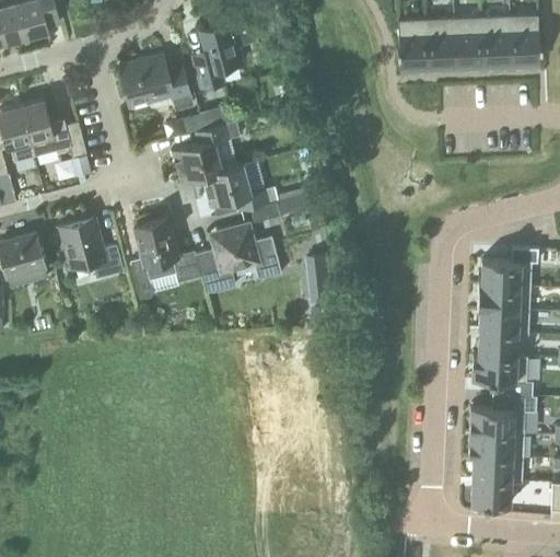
[(0,0),(0,43),(0,44),(24,37),(14,0),(0,0)]
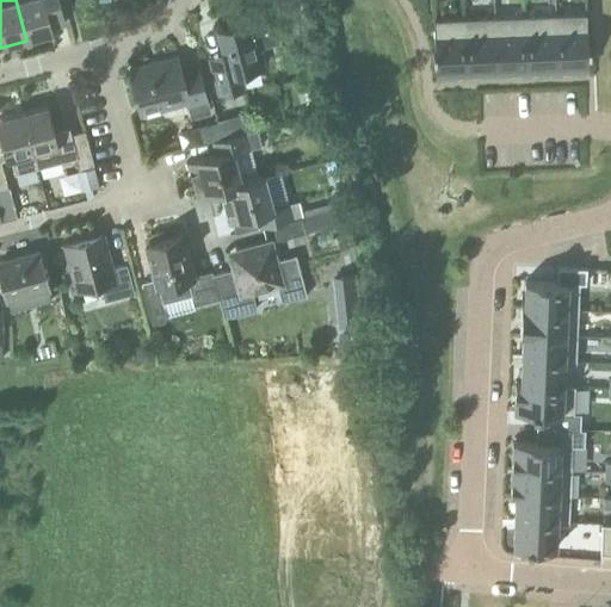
[(16,0),(26,41),(53,33),(50,26),(65,23),(57,0),(16,0)]
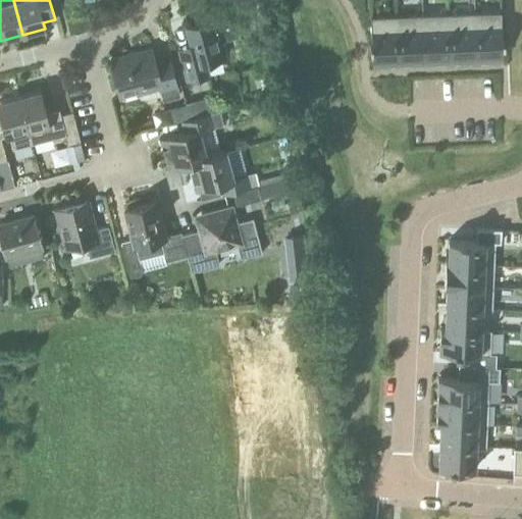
[(501,14),(474,15),(476,61),(503,60),(502,46),(504,46),(504,42),(502,42),(501,14)]
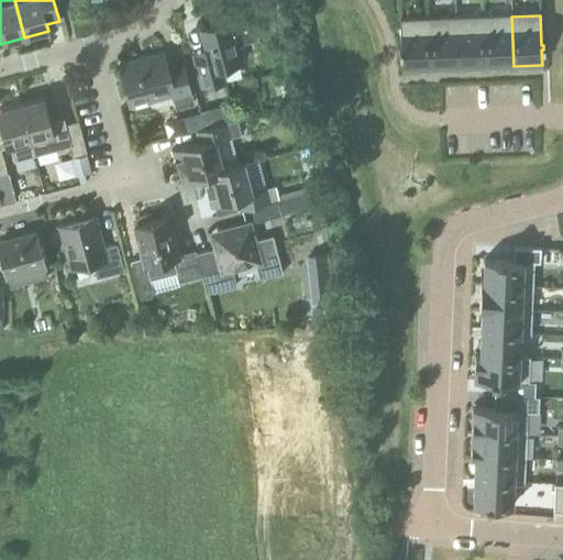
[(511,17),(484,18),(486,67),(514,66),(511,17)]
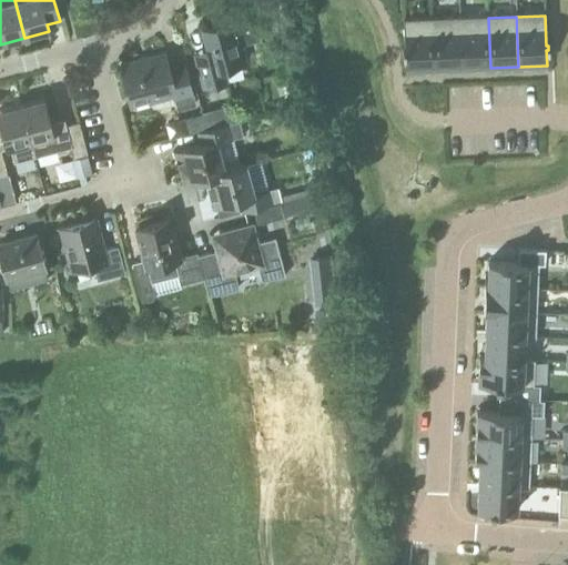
[(488,18),(460,19),(462,69),(490,68),(488,18)]
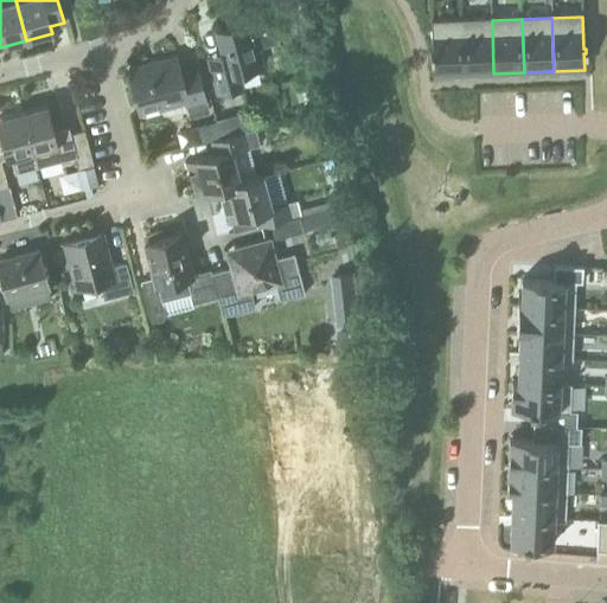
[(492,20),(462,21),(464,74),(493,74),(492,20)]
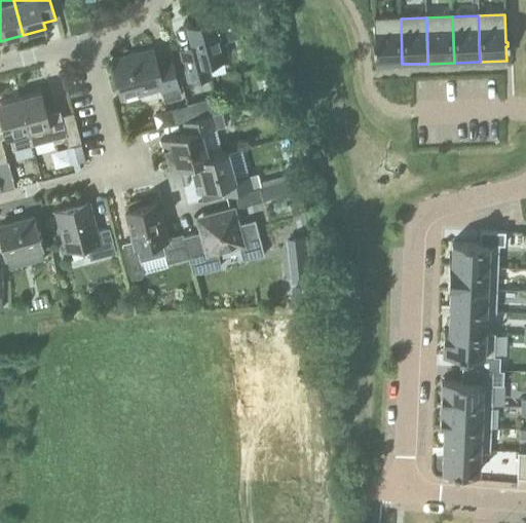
[(187,29),(194,55),(181,60),(187,84),(212,78),(208,65),(223,61),(219,46),(240,41),(234,19),(214,24),(213,23),(187,29)]
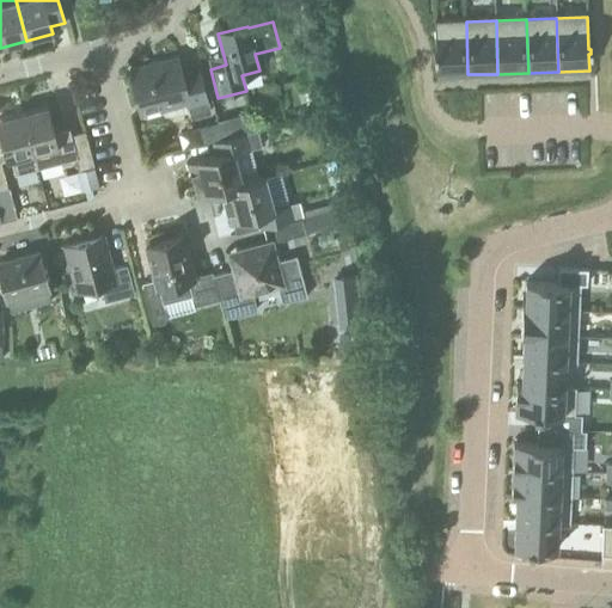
[(435,55),(433,55),(434,60),(436,60),(436,75),(467,74),(466,22),(434,23),(435,55)]
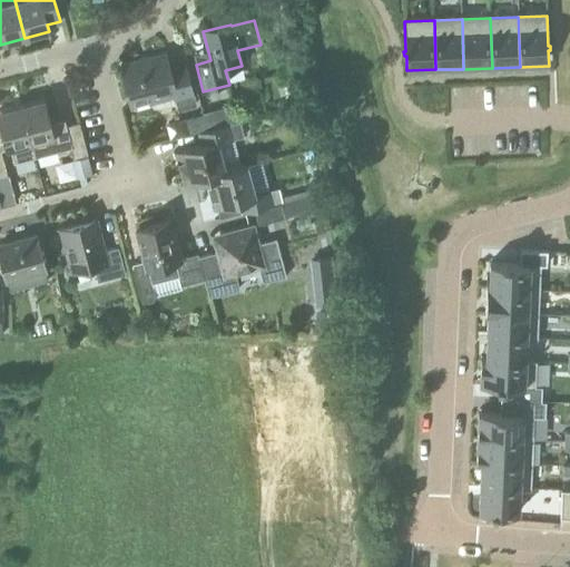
[(165,56),(120,67),(130,104),(148,98),(149,103),(174,97),(175,101),(178,113),(197,108),(194,97),(186,64),(168,68),(165,56)]
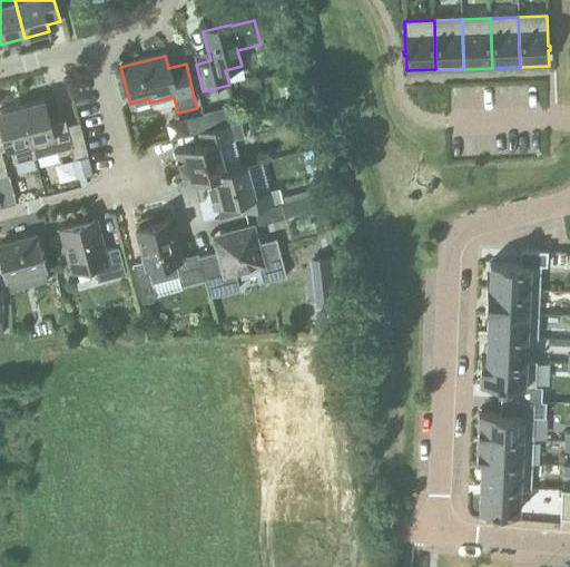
[(45,101),(20,108),(35,163),(72,152),(75,160),(88,157),(79,124),(66,128),(66,130),(53,134),(45,101)]
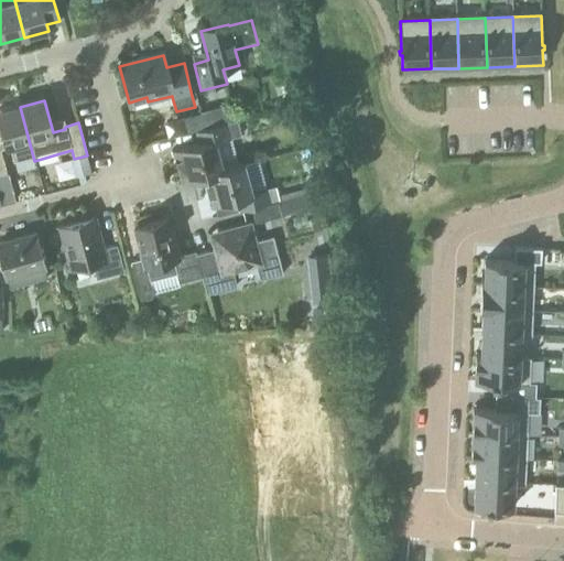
[(20,107),(0,111),(0,125),(7,150),(11,149),(17,166),(34,161),(20,107)]
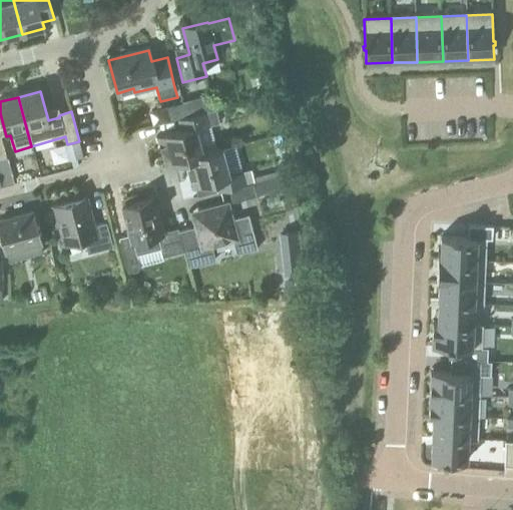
[(186,118),(177,120),(180,132),(158,138),(165,166),(183,161),(203,156),(203,155),(196,130),(219,124),(216,111),(197,115),(186,118)]
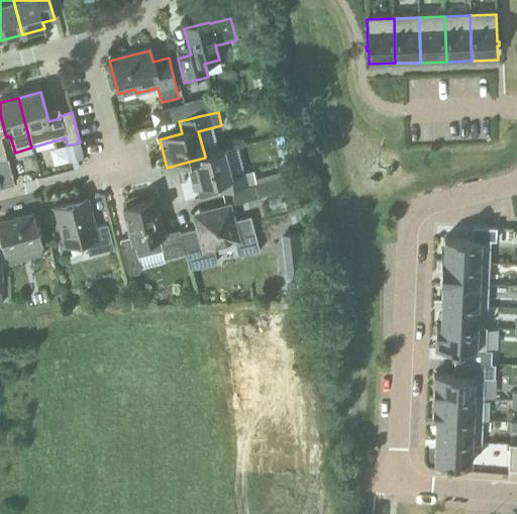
[(248,187),(256,185),(255,183),(253,172),(244,175),(231,178),(224,151),(205,157),(205,158),(185,163),(192,191),(216,185),(219,195),(248,187)]
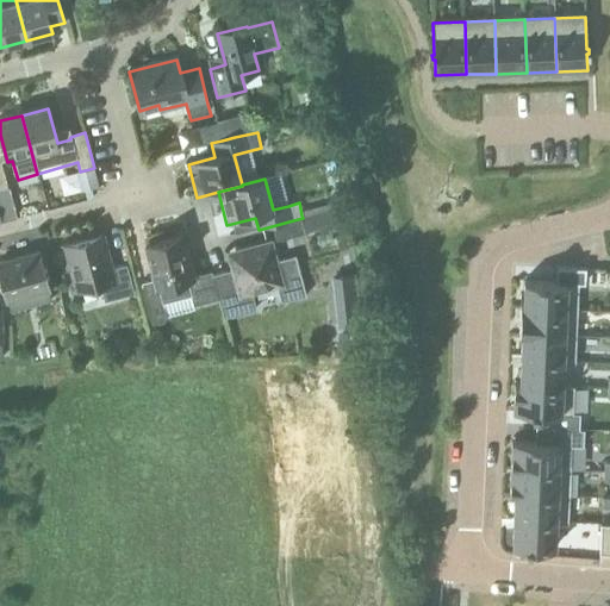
[(303,216),(303,218),(306,231),(348,222),(344,205),(303,216)]
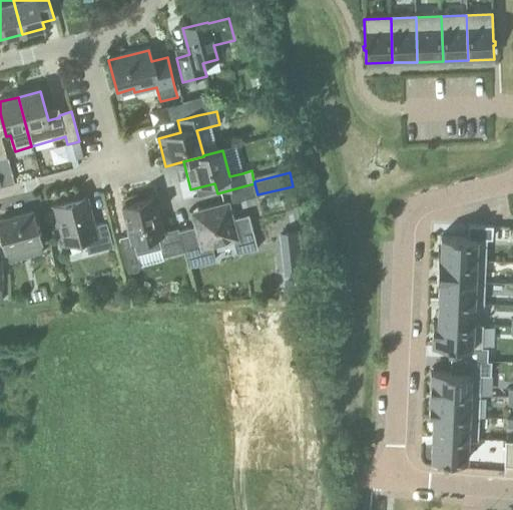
[(85,199),(55,207),(65,246),(84,240),(88,256),(113,248),(106,224),(93,227),(85,199)]
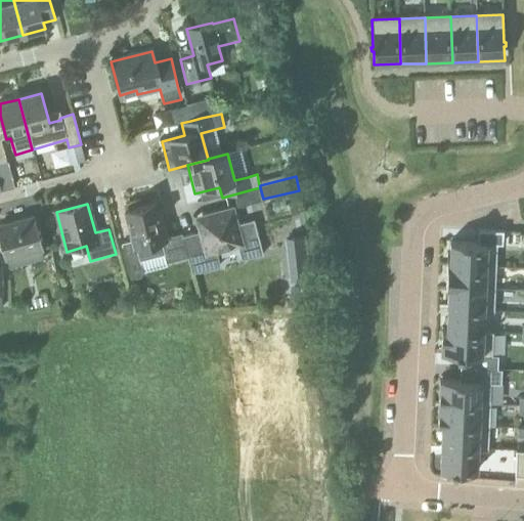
[(188,258),(182,237),(181,234),(166,239),(157,205),(125,213),(133,244),(123,247),(132,281),(144,278),(145,275),(142,263),(164,257),(166,264),(188,258)]
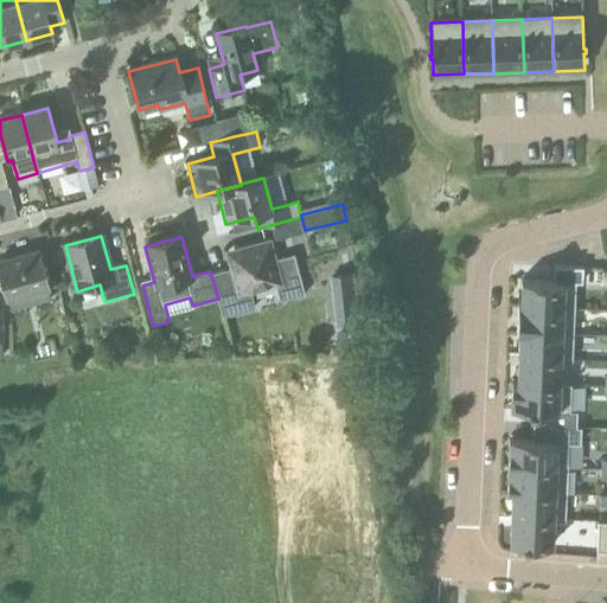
[(211,275),(218,299),(223,318),(255,309),(251,294),(279,287),(281,299),(302,293),(304,296),(305,296),(294,256),(276,261),(270,241),(225,252),(230,270),(211,275)]
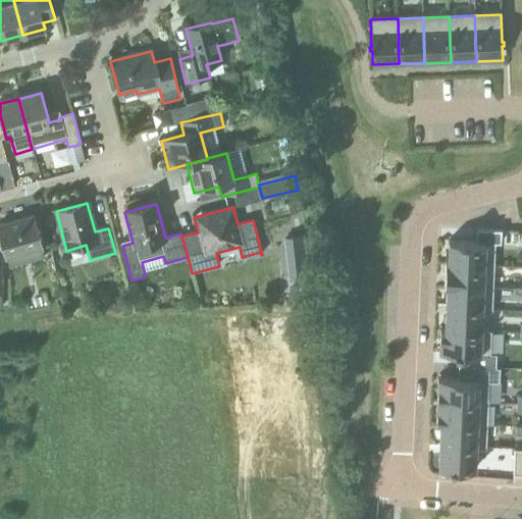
[(42,249),(33,217),(0,225),(0,235),(6,258),(42,249)]
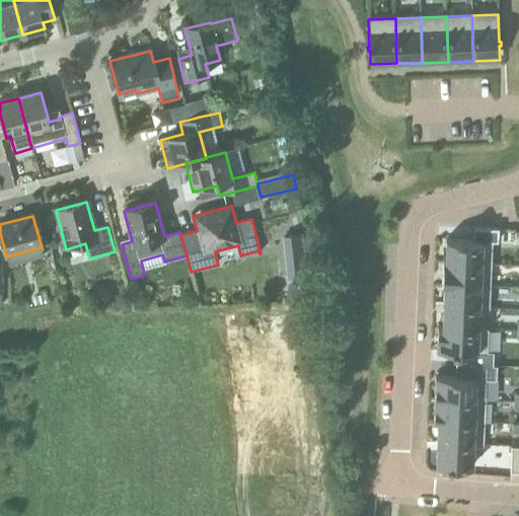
[(443,263),(443,264),(491,266),(492,243),(500,243),(501,230),(477,230),(477,242),(447,241),(446,252),(444,252),(444,255),(446,255),(446,263),(443,263)]
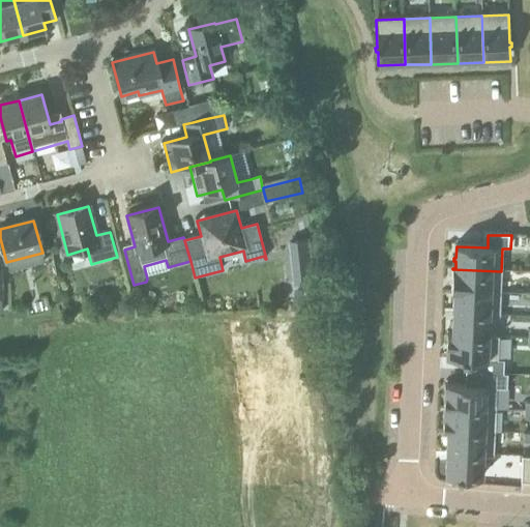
[(307,241),(289,243),(293,286),(313,284),(307,241)]
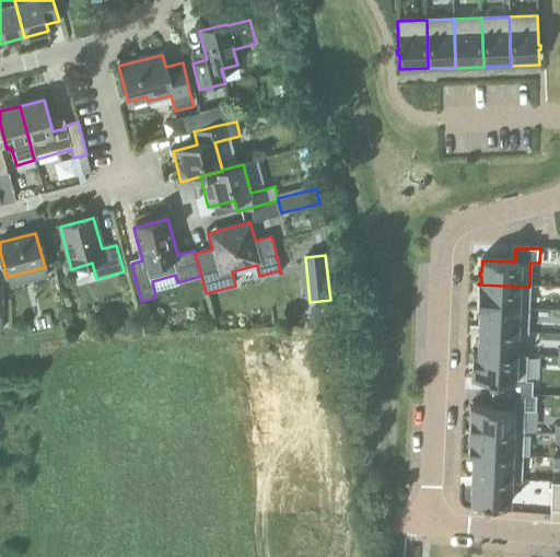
[(478,285),(477,309),(528,311),(529,287),(478,285)]
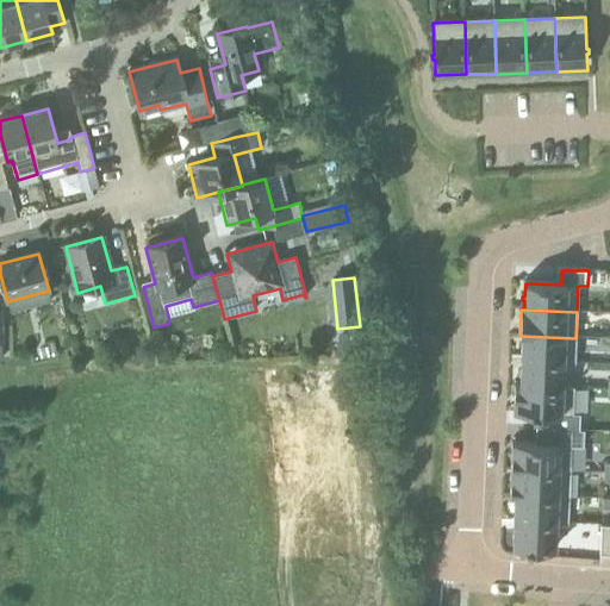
[(520,336),(520,337),(522,337),(521,362),(574,364),(576,338),(520,336)]
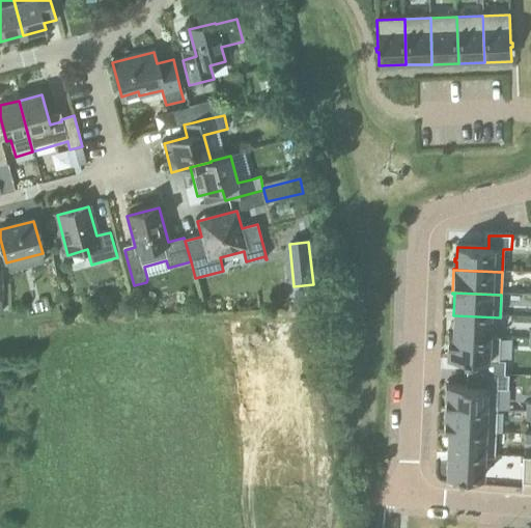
[(448,336),(448,337),(499,339),(499,338),(495,338),(496,317),(500,318),(500,317),(453,315),(453,336),(448,336)]
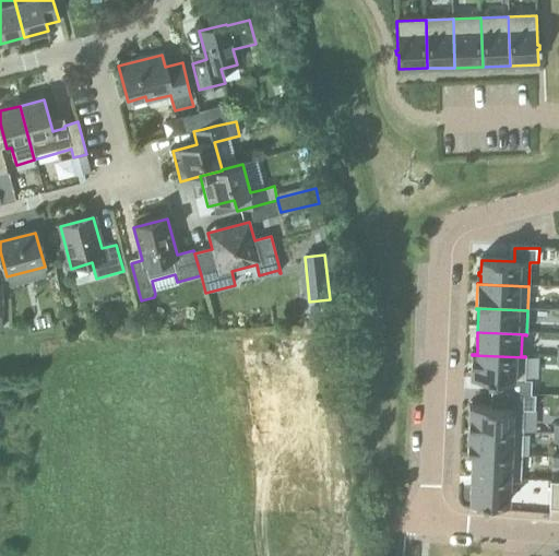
[(472,355),(471,379),(492,380),(491,393),(530,395),(531,381),(524,381),(525,357),(472,355)]
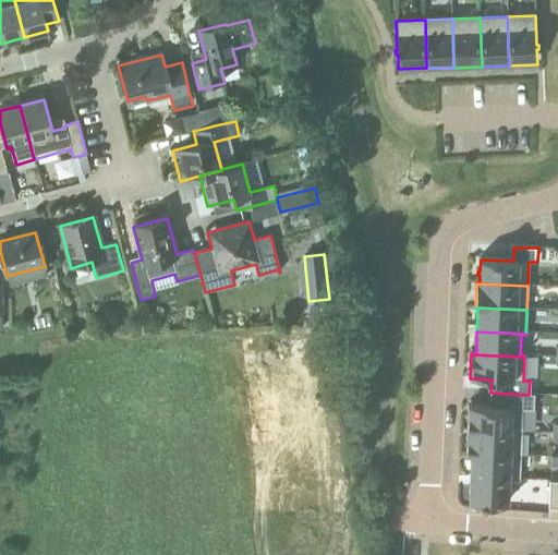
[(469,406),(468,431),(521,433),(522,409),(469,406)]
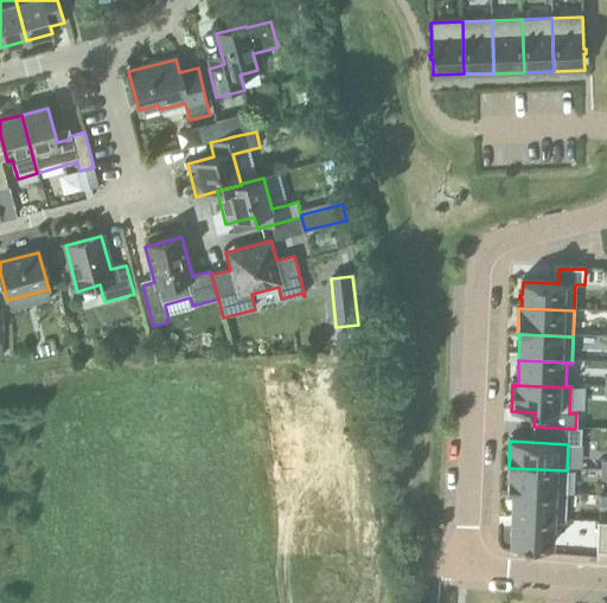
[(509,468),(508,494),(566,496),(567,470),(509,468)]
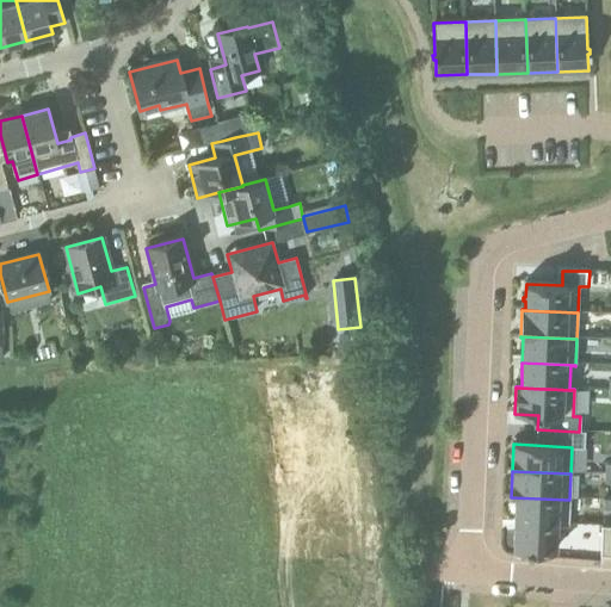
[(511,497),(516,499),(514,522),(568,525),(569,500),(511,497)]
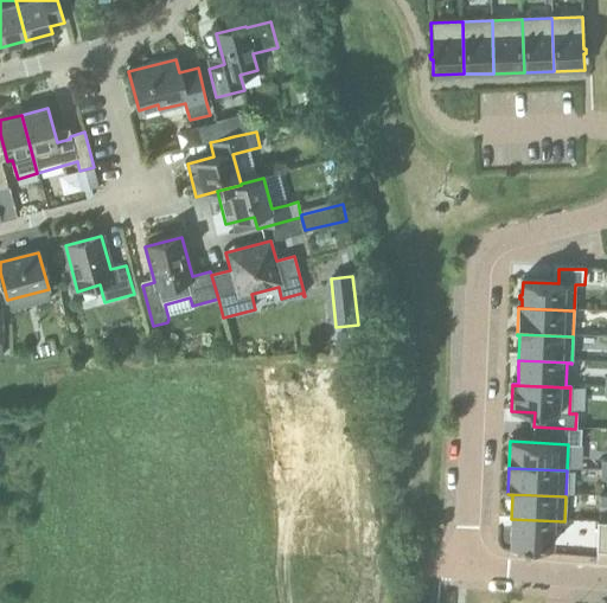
[(511,519),(510,546),(553,547),(554,523),(564,523),(564,521),(511,519)]
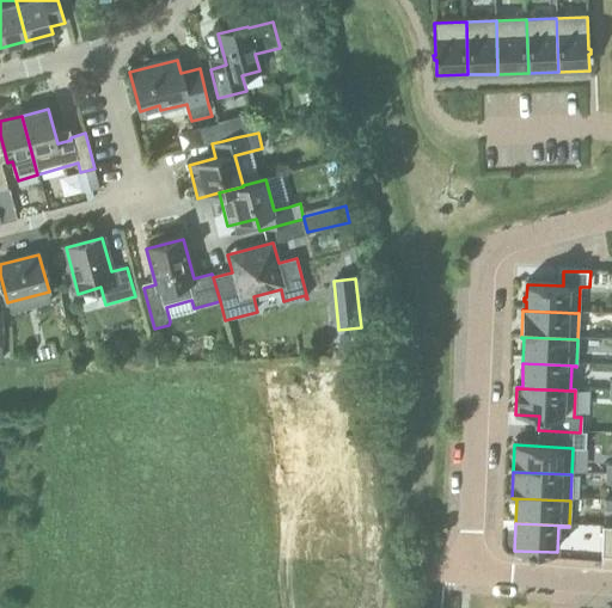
[(611,528),(603,528),(601,557),(611,557),(611,528)]
